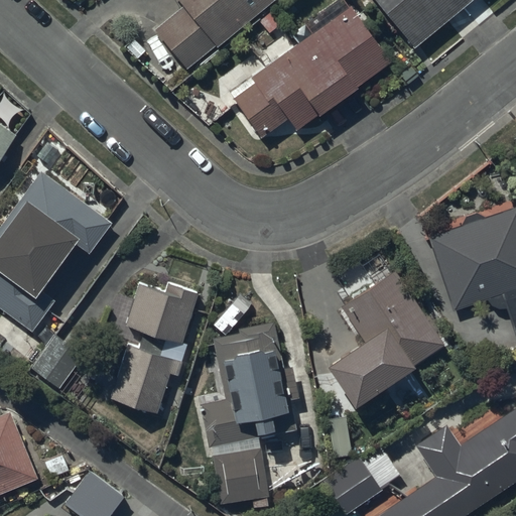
[(273,0),(175,0),(181,7),(154,29),(185,69),(215,44),(217,46),(273,0)]
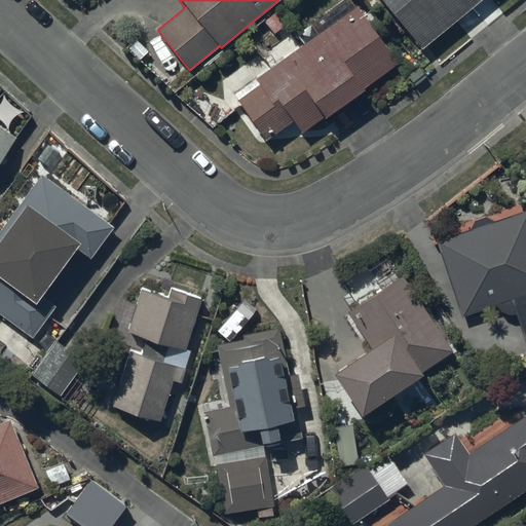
[(380,0),(423,53),(478,9),(471,0),(380,0)]
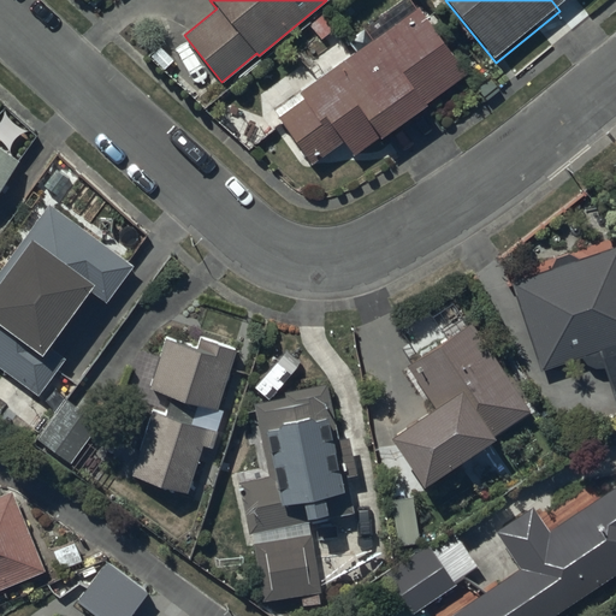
[(572,0),(551,0),(560,11),(572,0)]
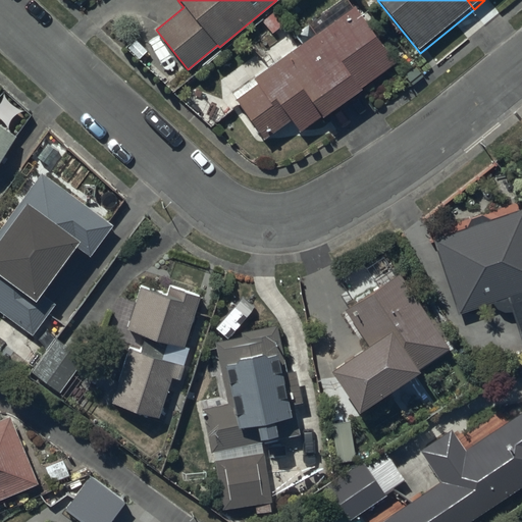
[(361,94),(397,67),(356,11),(306,47),(351,107),(364,98),(361,94)]
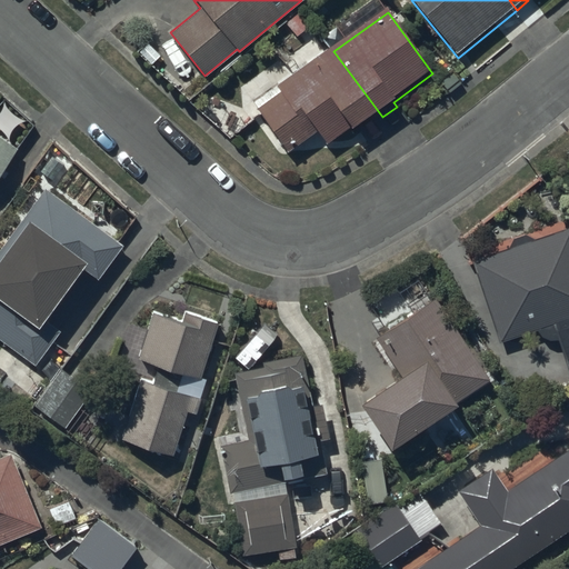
[(355,136),(382,117),(333,51),(279,91),(283,97),(260,113),(289,157),(319,136),(329,148),(351,132),(355,136)]
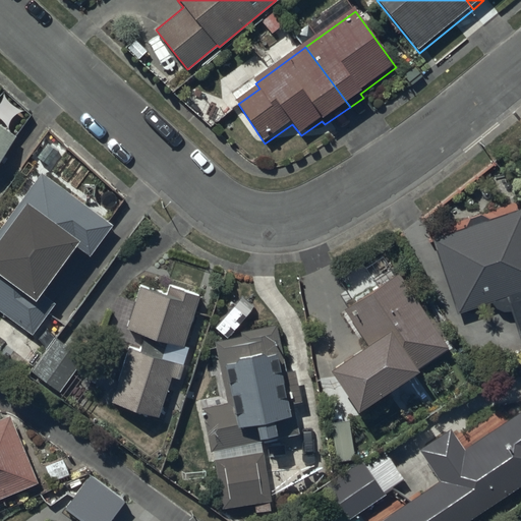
[(0,152),(13,135),(0,125),(0,152)]
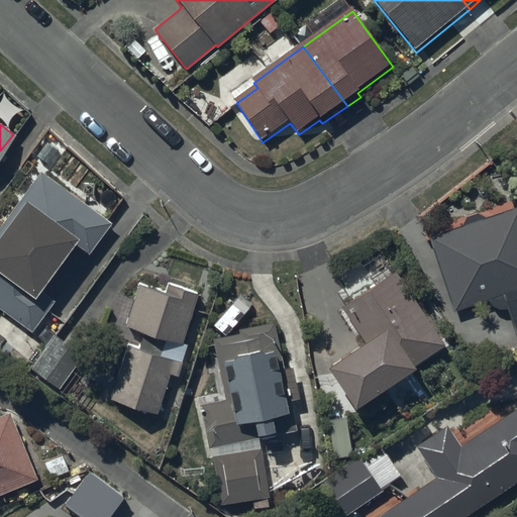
[(110,221),(41,170),(3,221),(57,262),(75,238),(89,249),(110,221)]
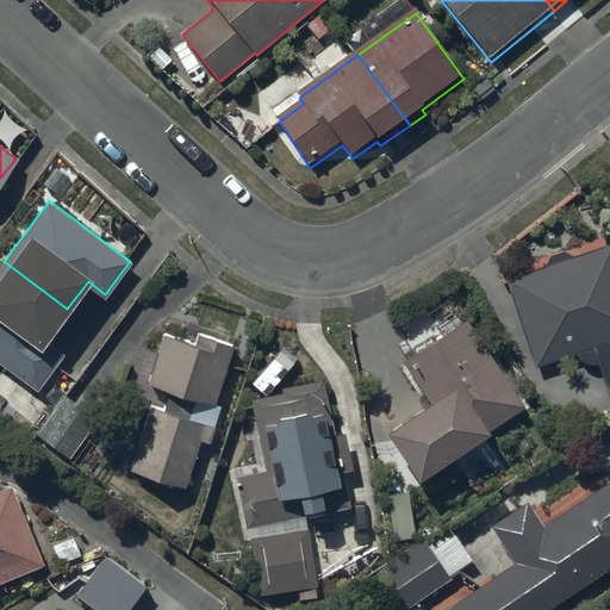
[(609,254),(510,288),(539,375),(597,355),(609,350),(609,254)]
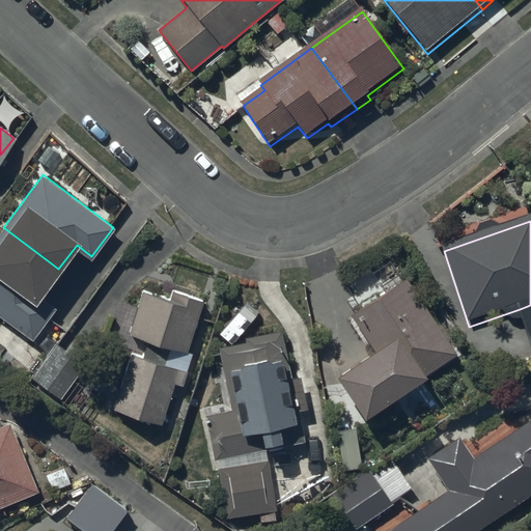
[(58,269),(3,227),(0,230),(0,316),(30,339),(53,309),(37,298),(58,269)]
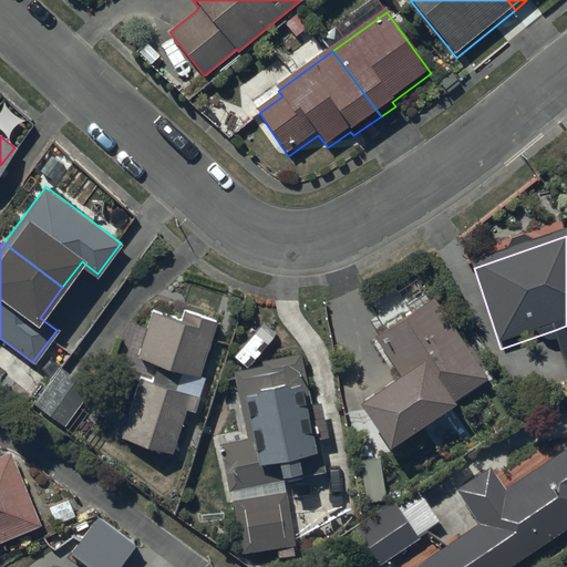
[(123,434),(168,447),(187,382),(197,385),(215,327),(147,308),(133,357),(156,363),(151,380),(141,377),(123,434)]
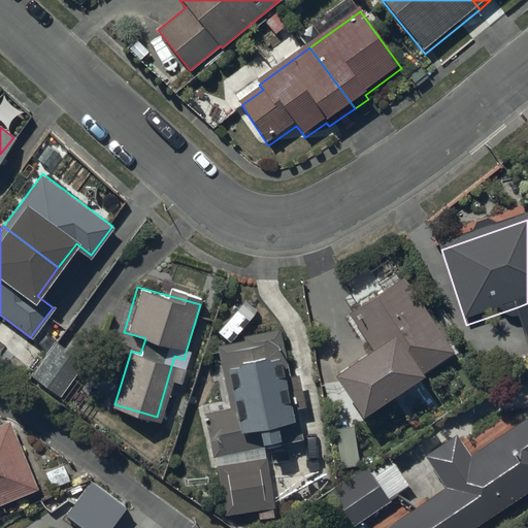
[(454,357),(405,287),(351,325),(371,354),(340,374),(368,416),(454,357)]
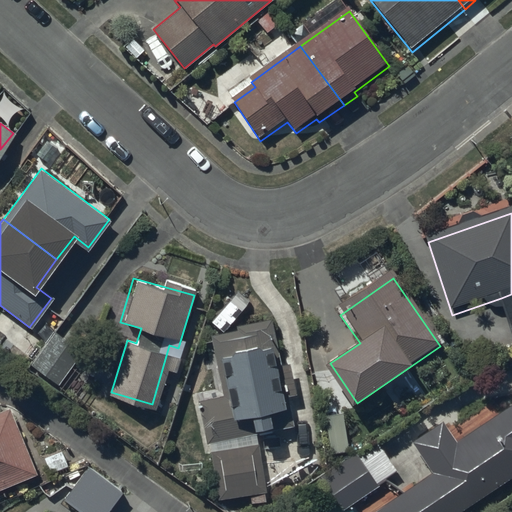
[(511,294),(501,298),(511,334),(511,294)]
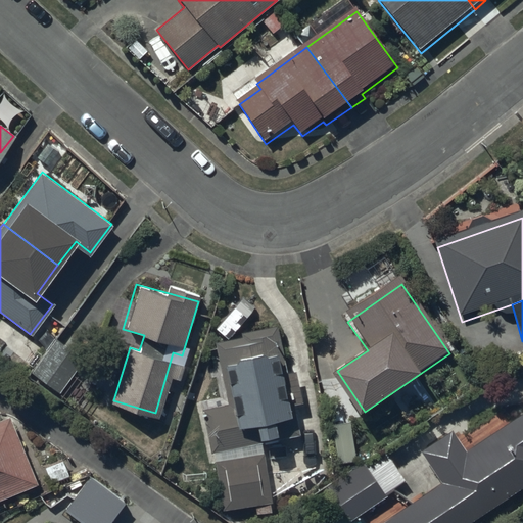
[(209,454),(298,433),(293,411),(305,410),(299,377),(287,380),(273,318),(217,332),(227,403),(198,409),(209,454)]
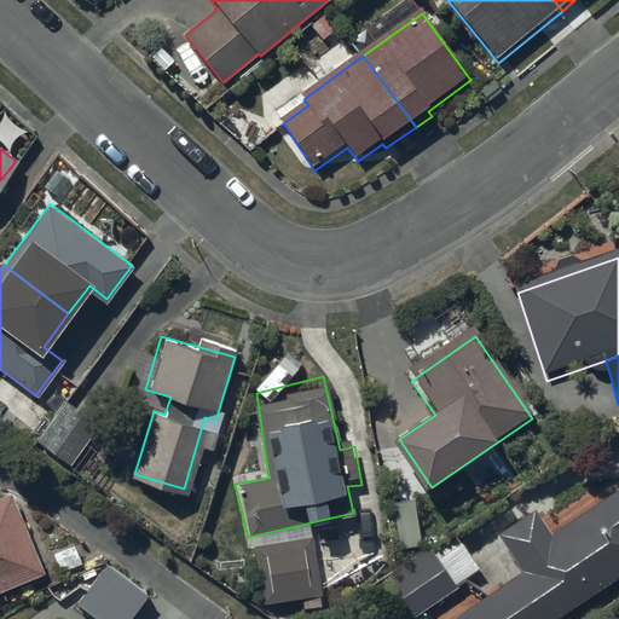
[(68,464),(97,428),(67,404),(36,440),(68,464)]
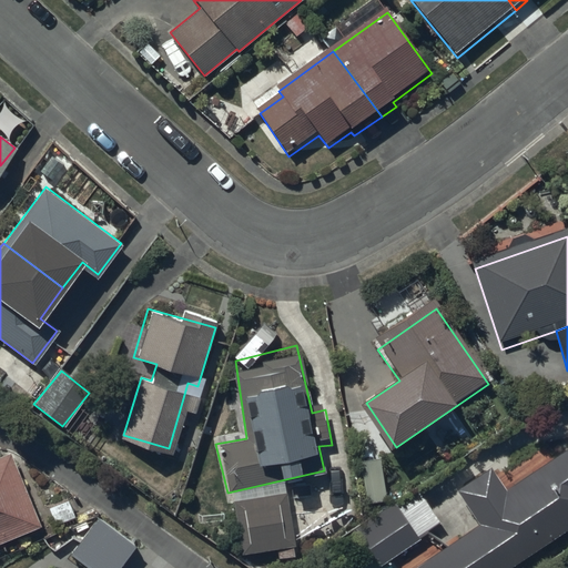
[(415,567),(511,567),(567,530),(567,448),(507,490),(492,468),(457,492),(480,525),(415,567)]
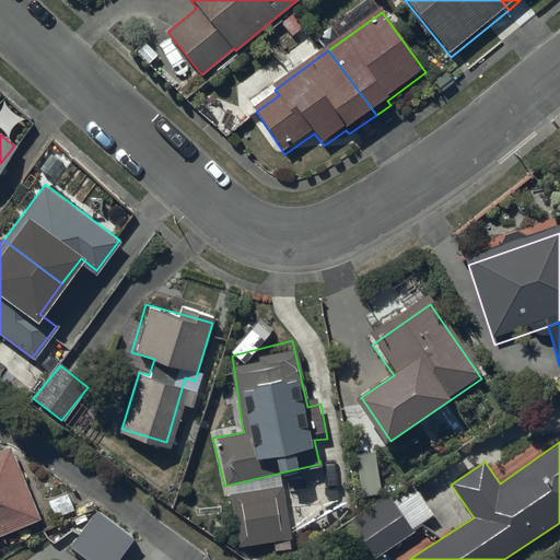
[(0,533),(38,516),(10,444),(0,447),(0,533)]
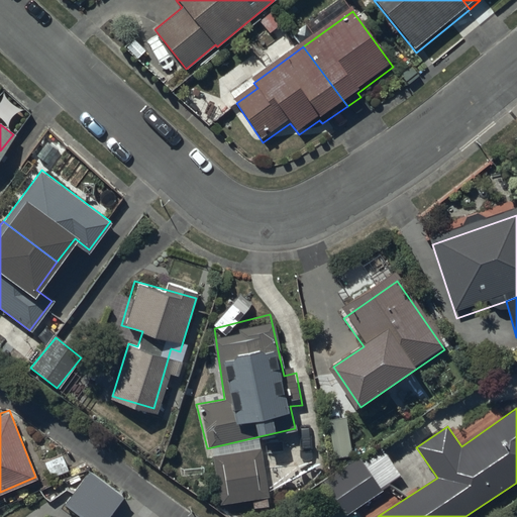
[(260,447),(211,454),(218,503),(267,496),(260,447)]
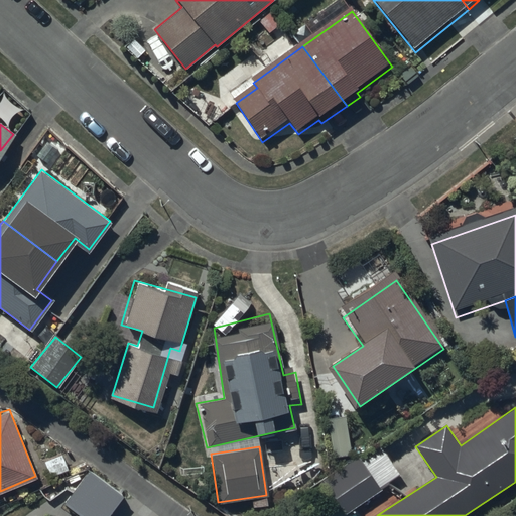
[(362,460),(361,459),(327,482),(349,515),(383,493),(381,490),(401,476),(381,446),(362,460)]
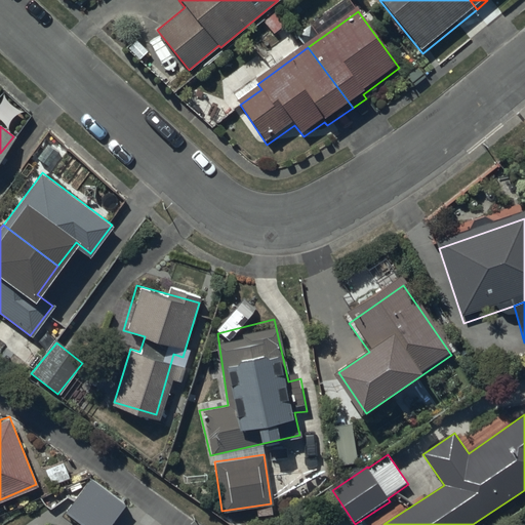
[(110,524),(125,505),(90,478),(66,511),(84,524),(110,524)]
